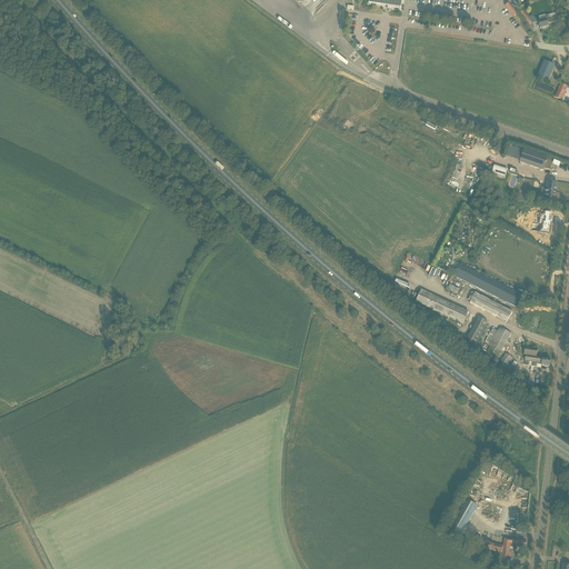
[(369,0),(368,5),(400,10),(401,0),(369,0)]
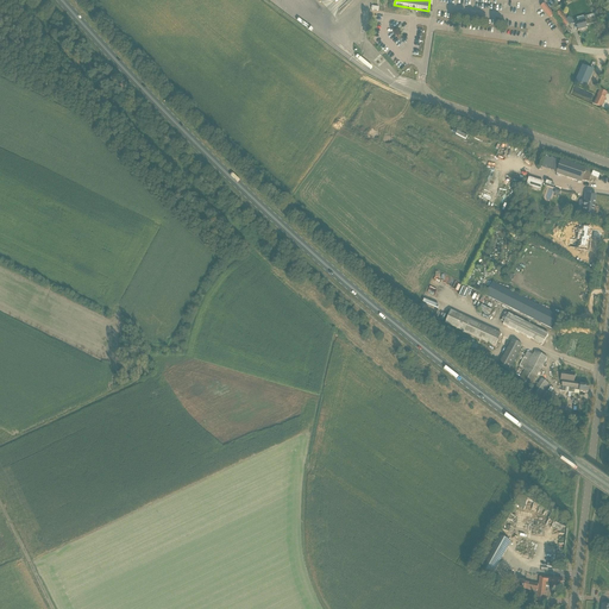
[(608,2),(595,7),(597,16),(608,12),(608,2)]
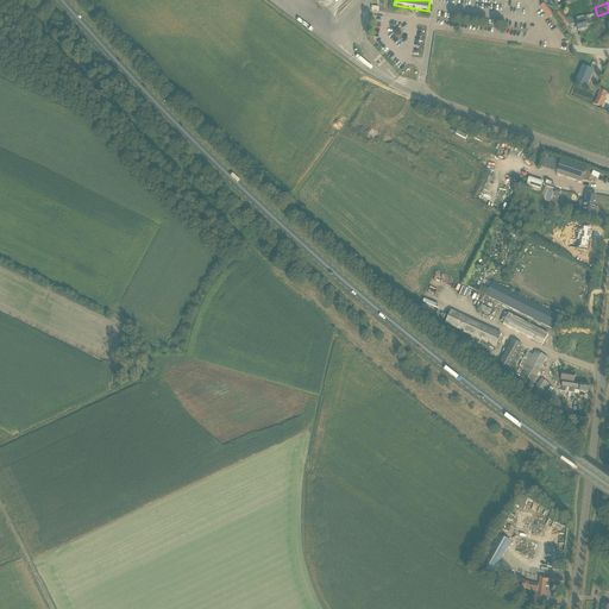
[(545,4),(540,6),(550,18),(553,16),(545,4)]
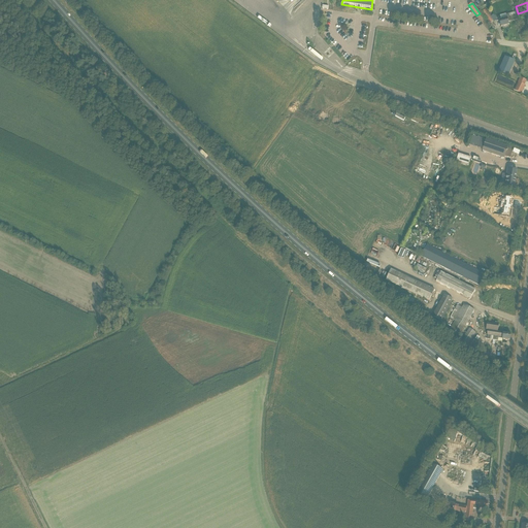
[(490,24),(494,21),(491,19),(485,10),(482,12),(490,24)]
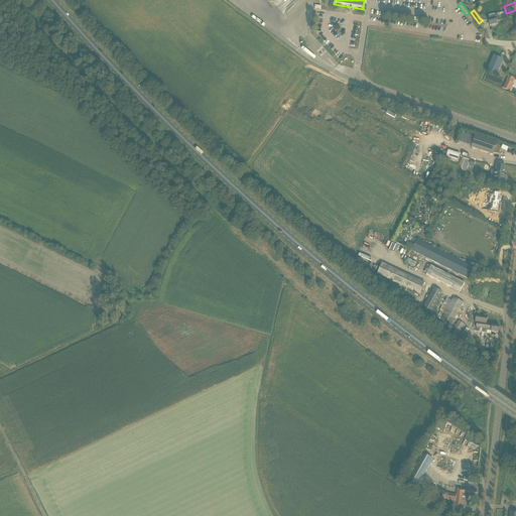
[(507,18),(505,14),(505,11),(497,13),(498,16),(492,18),(488,19),(489,26),(497,24),(496,21),(507,18)]
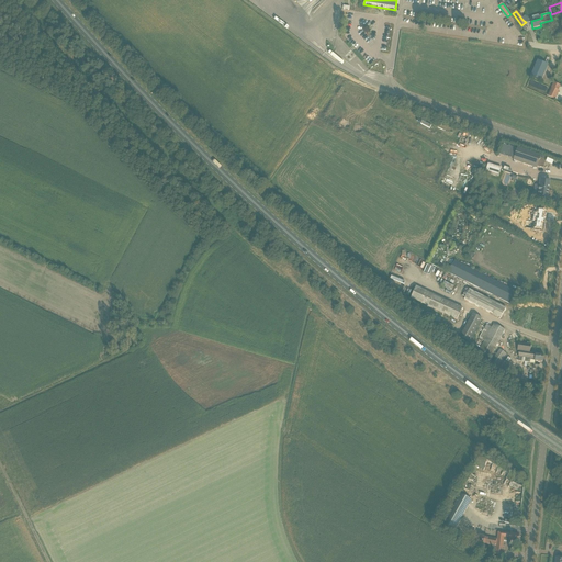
[(541,81),(548,65),(537,60),(530,77),(541,81)]
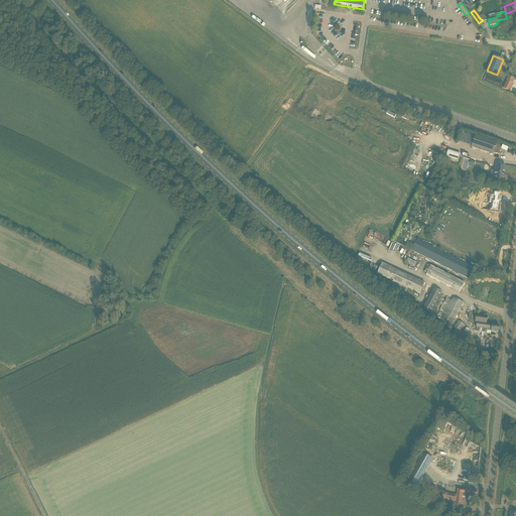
[(485,80),(494,84),(495,82),(500,84),(502,80),(487,74),(485,80)]
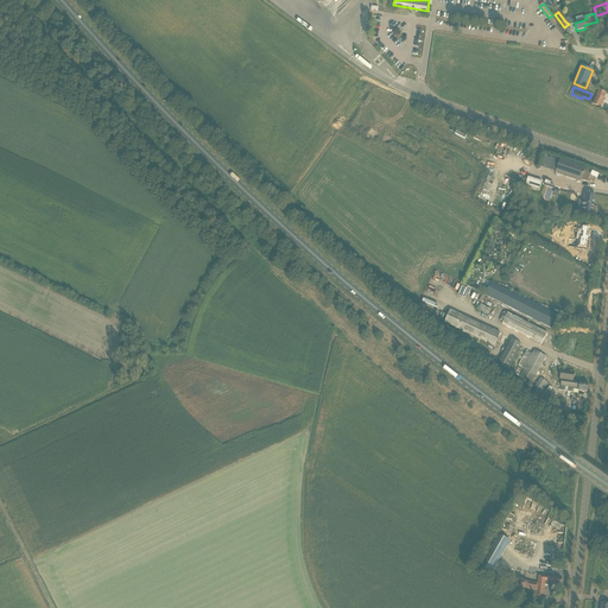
[(597,95),(593,105),(600,108),(605,99),(597,95)]
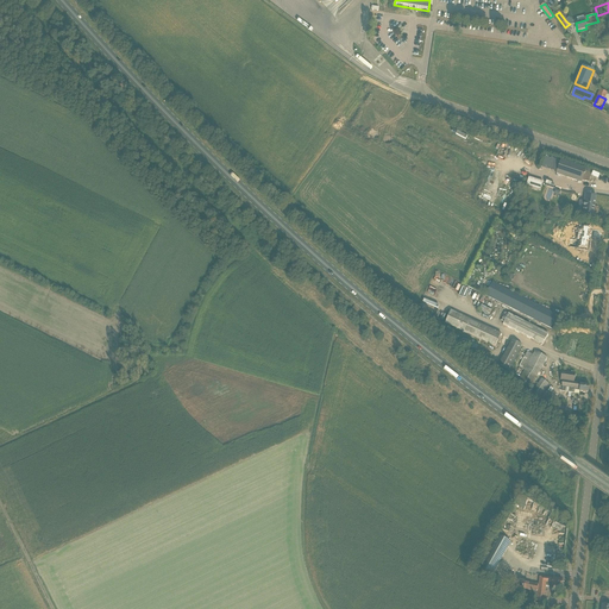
[(560,161),(557,174),(581,182),(582,180),(584,180),(584,182),(589,182),(590,173),(584,171),(585,169),(560,161)]
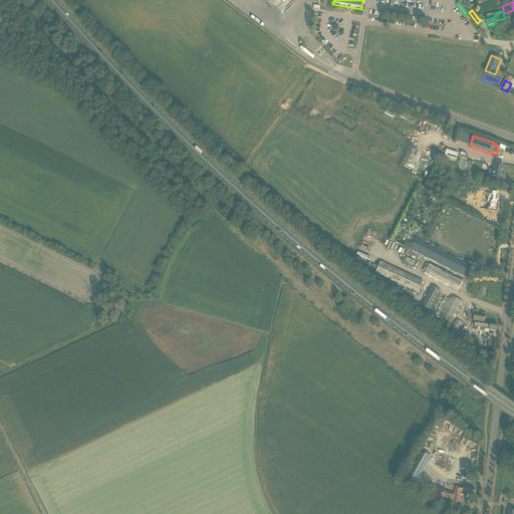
[(446,151),(444,158),(456,161),(458,154),(446,151)]
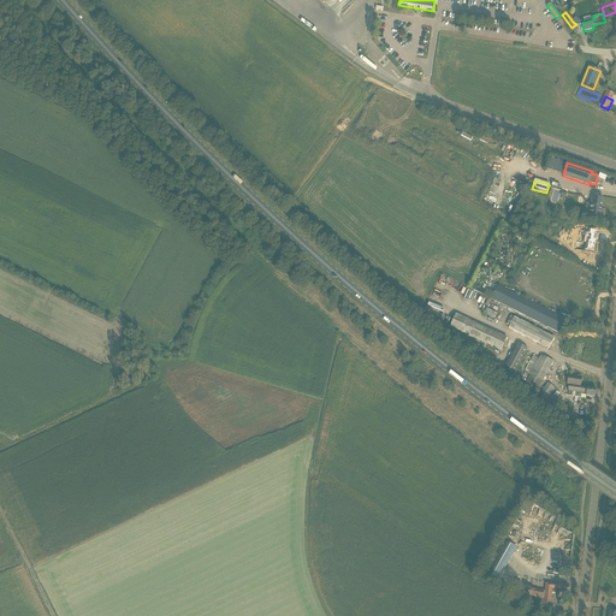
[(586,207),(585,218),(590,218),(590,217),(599,218),(603,197),(597,196),(592,196),(591,203),(590,208),(586,207)]
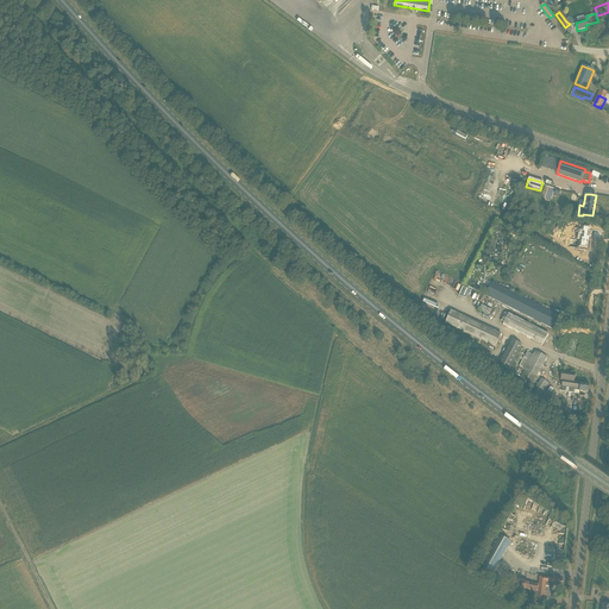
[(589,249),(591,228),(582,227),(582,231),(579,230),(578,239),(581,240),(579,248),(589,249)]
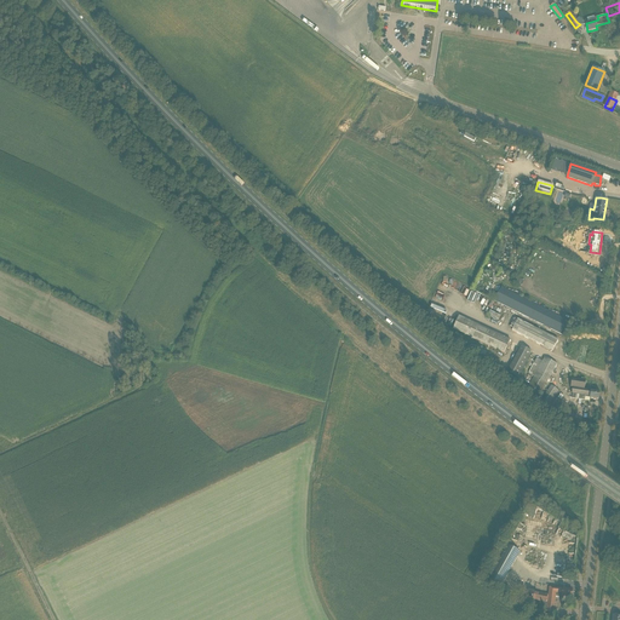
[(561,334),(567,321),(501,288),(494,302),(561,334)]
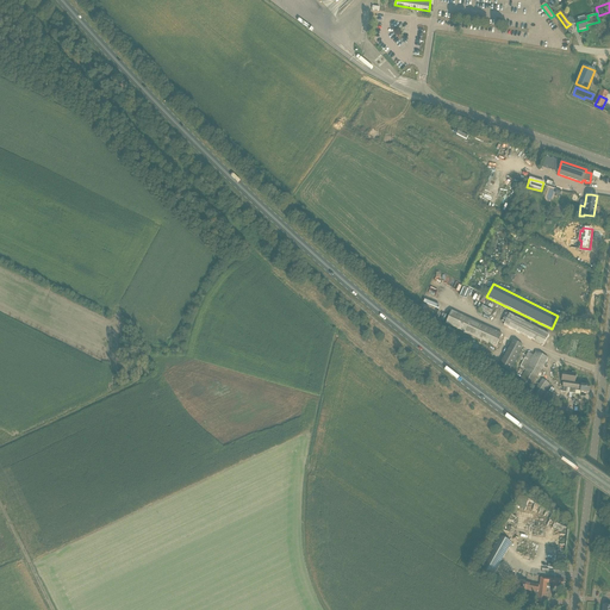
[(452,311),(452,312),(446,324),(496,348),(500,338),(503,340),(505,336),(452,311)]
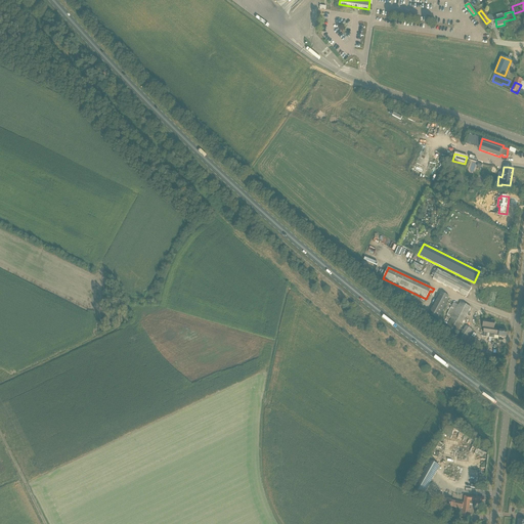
[(467,298),(471,288),(437,271),(433,280),(467,298)]
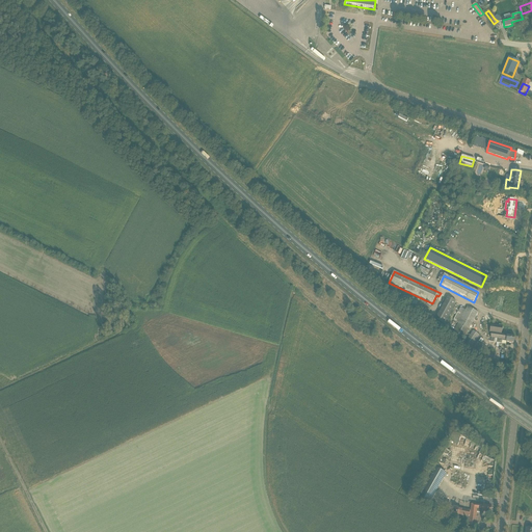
[(435,320),(443,324),(445,325),(455,306),(454,304),(455,302),(447,298),(435,320)]
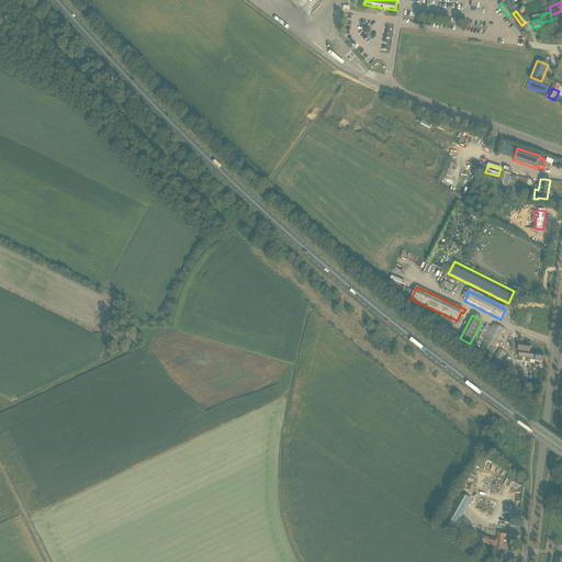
[(505,330),(495,326),(493,324),(491,327),(486,325),(479,339),(484,343),(478,355),(489,360),(495,348),(496,348),(505,330)]
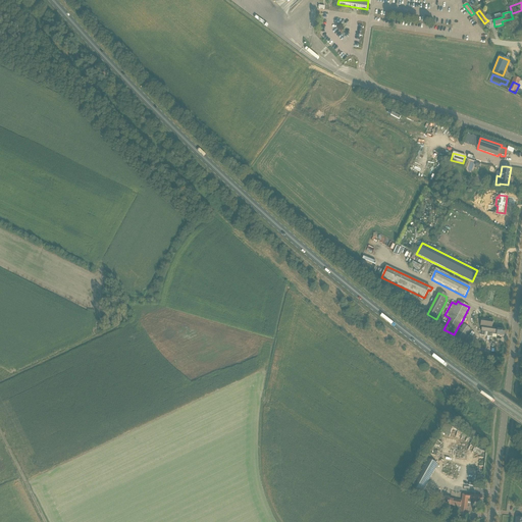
[(481,318),(480,326),(482,326),(481,331),(481,335),(496,337),(497,335),(499,335),(504,336),(505,329),(491,327),(492,320),(487,319),(481,318)]
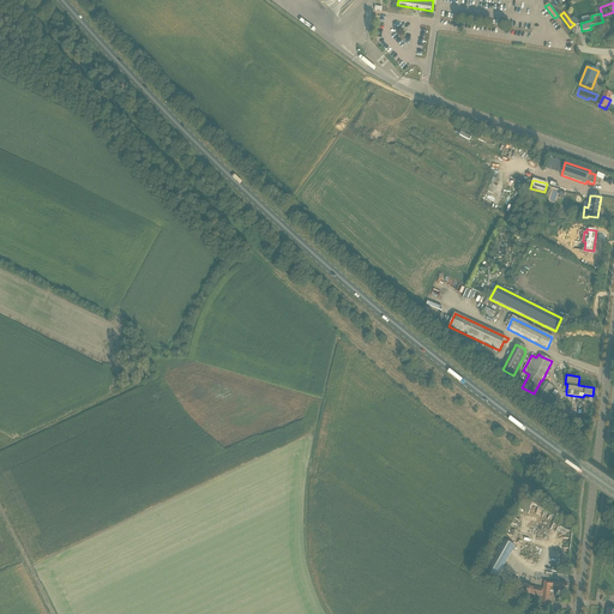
[(536,397),(543,402),(554,387),(547,383),(536,397)]
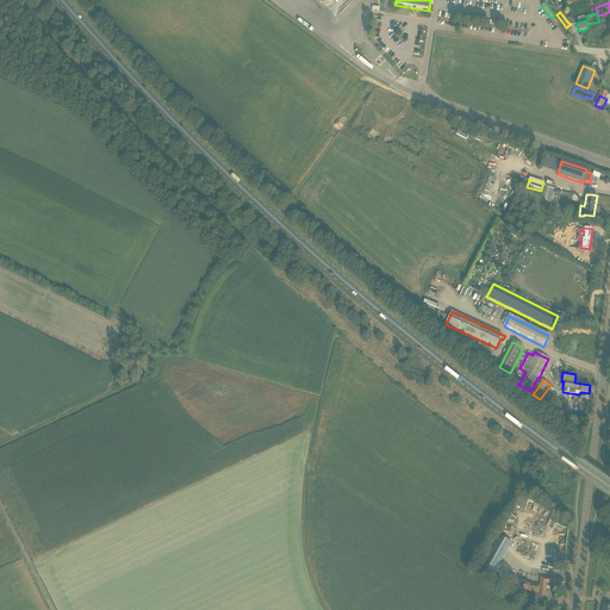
[(511,543),(499,537),(479,571),(492,578),(511,543)]
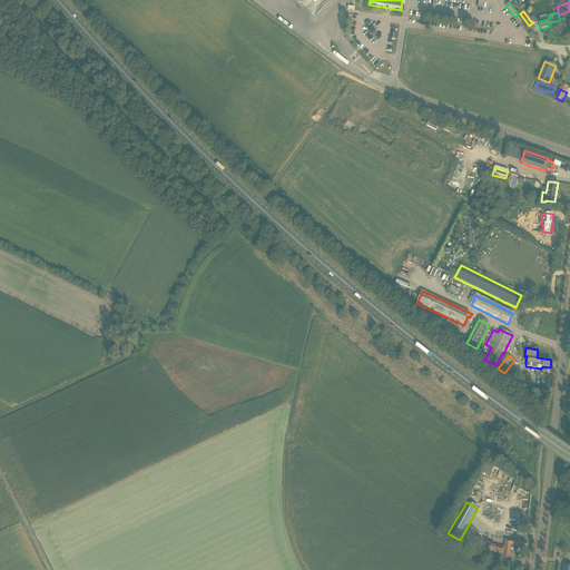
[(487,543),(484,550),(500,553),(499,556),(499,558),(503,558),(502,562),(509,563),(510,548),(526,550),(527,542),(505,540),(504,547),(487,543)]
